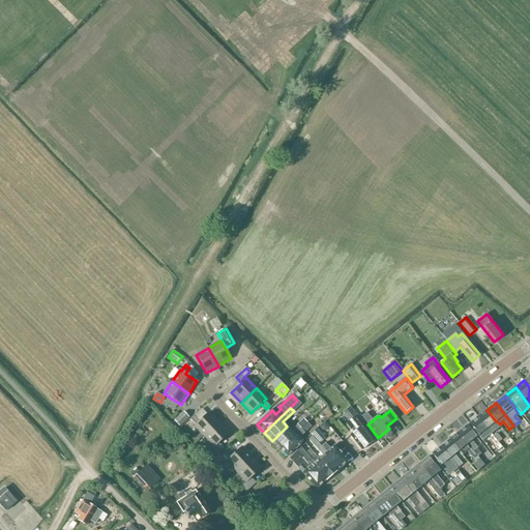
[(478,416),(488,429),(492,434),(500,427),(496,421),(487,410),(478,416)]
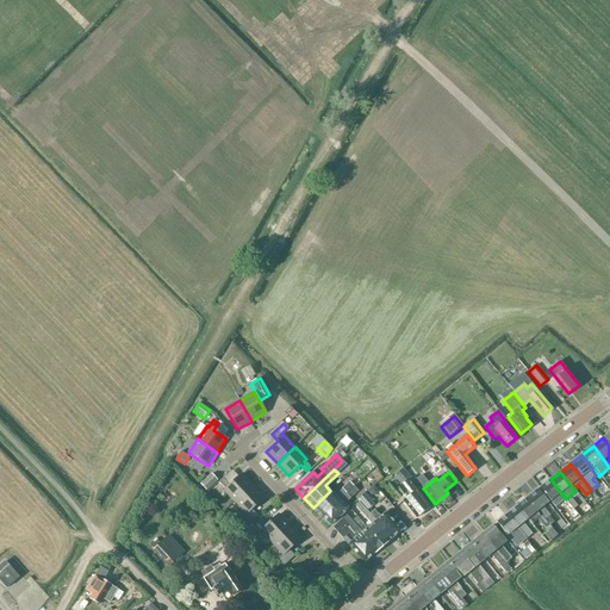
[(206,491),(217,480),(211,474),(200,485),(206,491)]
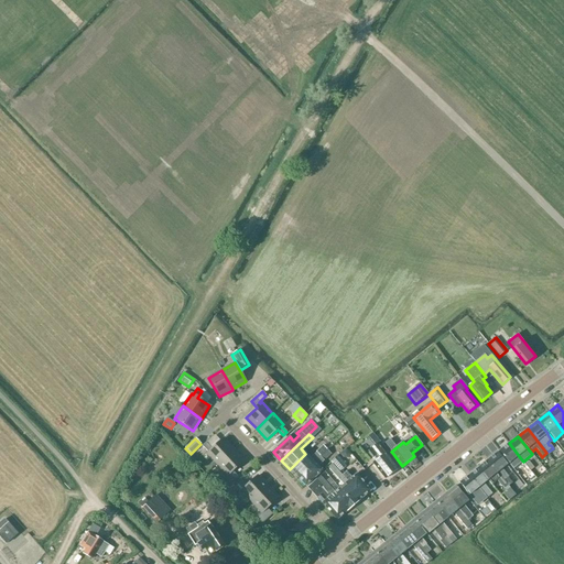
[(217,465),(234,451),(223,438),(212,449),(207,443),(203,447),(208,453),(207,454),(217,465)]
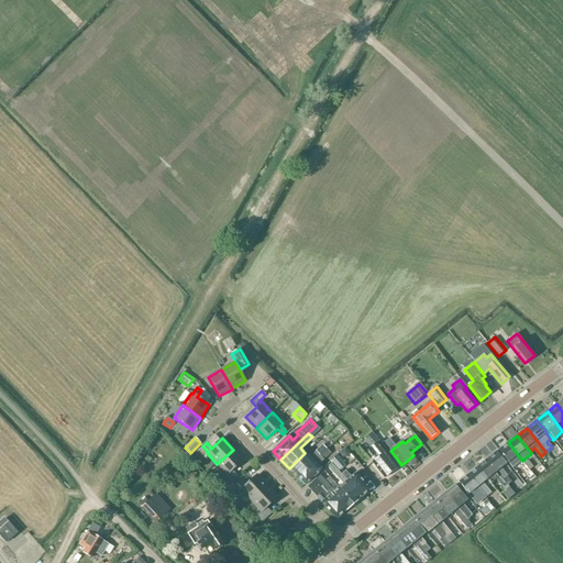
[(372,463),(384,478),(397,468),(385,453),(387,451),(379,441),(367,451),(375,461),(372,463)]
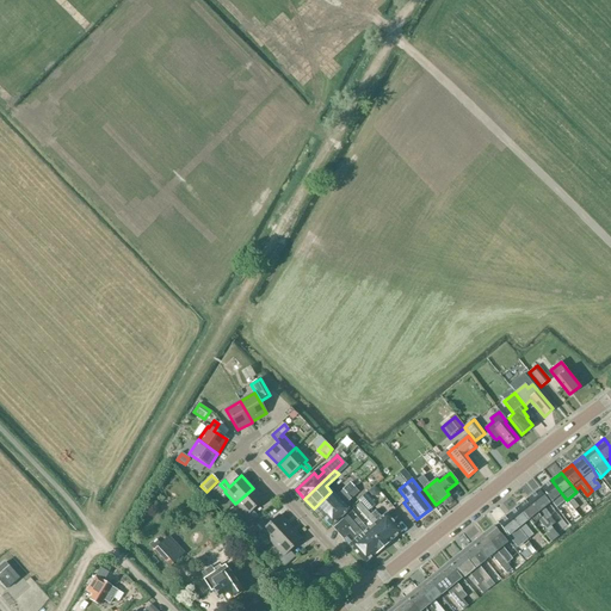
[(567,500),(562,494),(551,480),(541,488),(556,508),(567,500)]
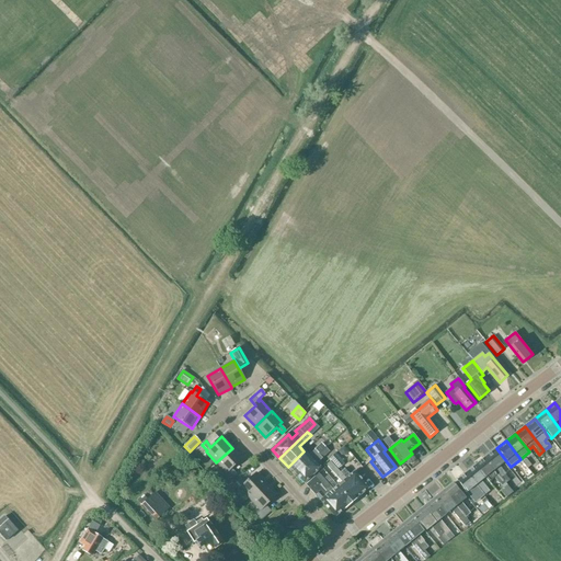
[(309,456),(304,451),(288,467),(296,476),(325,448),(321,445),(309,456)]
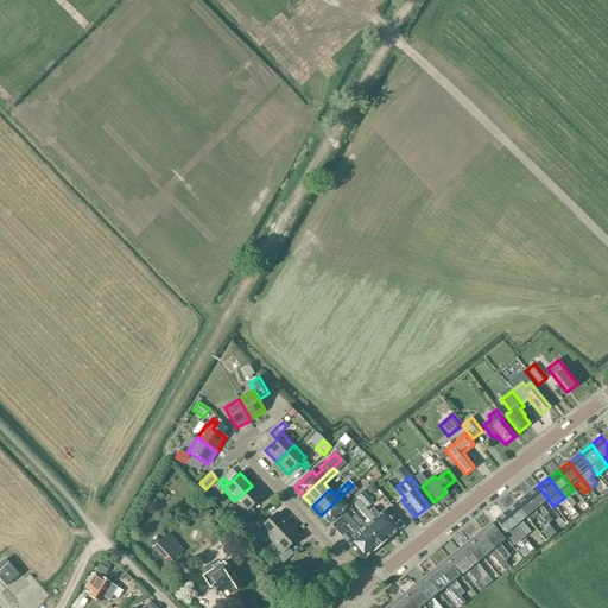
[(263,498),(252,486),(234,501),(245,513),(247,512),(253,518),(257,514),(251,508),(263,498)]
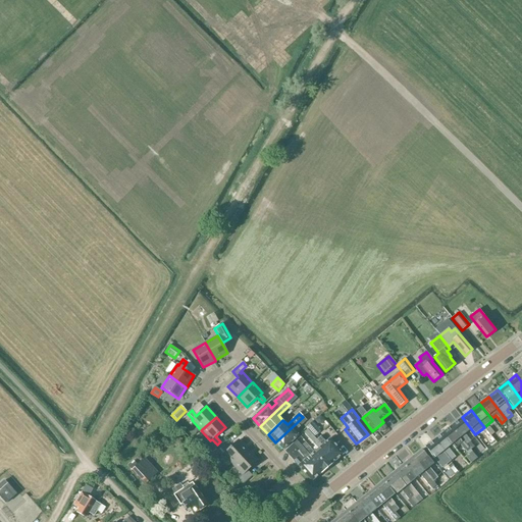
[(306,421),(303,417),(275,442),(282,451),(298,436),(294,432),(306,421)]
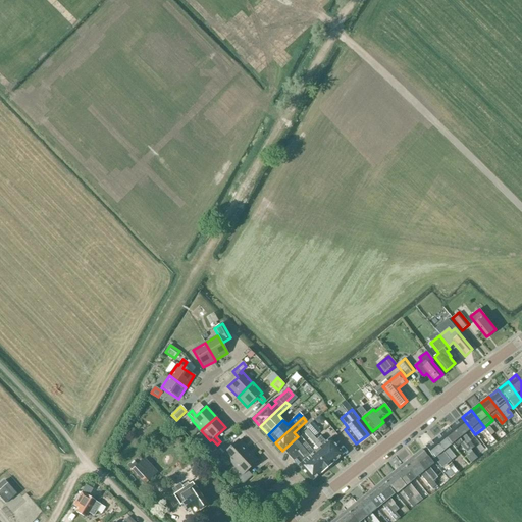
[(460,419),(451,426),(470,451),(474,448),(470,442),(471,441),(465,434),(469,430),(460,419)]
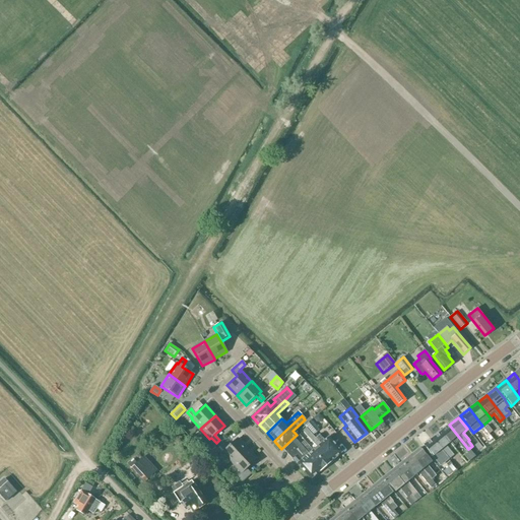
[(305,427),(306,428),(313,436),(319,430),(311,420),(305,427)]
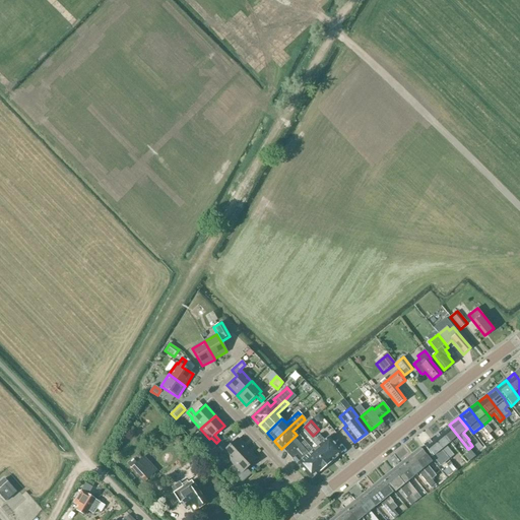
[(441,432),(450,443),(453,447),(458,443),(465,451),(468,449),(449,425),(441,432)]
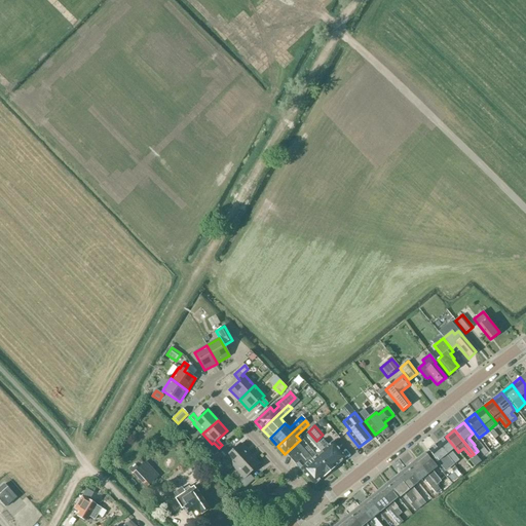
[(320,453),(316,456),(330,472),(338,465),(318,444),(316,441),(309,433),(305,436),(320,453)]
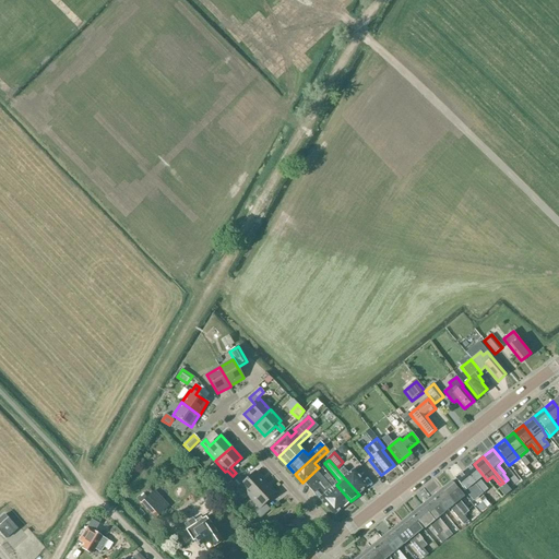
[(475,484),(483,494),(488,490),(479,479),(484,476),(474,464),(464,471),(475,484)]
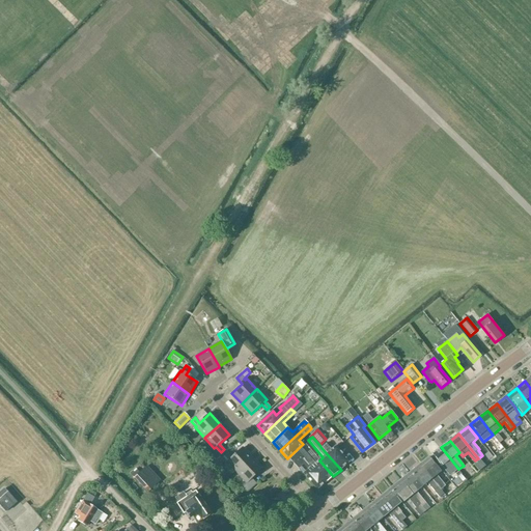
[(327,444),(322,448),(341,470),(350,463),(335,446),(331,450),(327,444)]
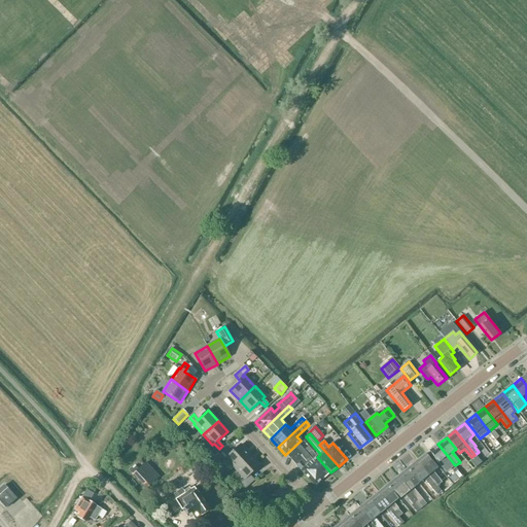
[(455,465),(448,456),(437,444),(429,452),(438,463),(443,460),(450,469),(455,465)]
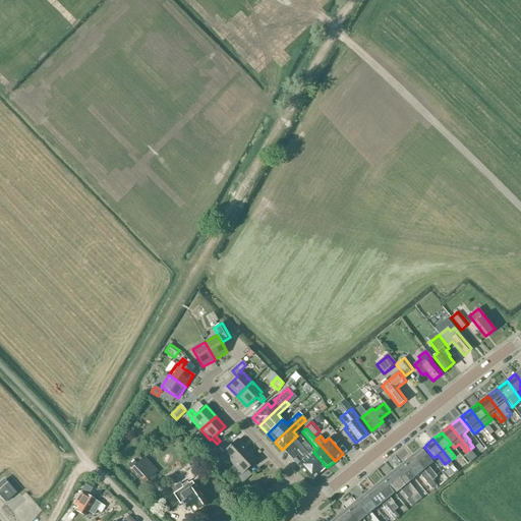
[(223,454),(232,464),(247,450),(238,440),(228,449),(223,444),(219,447),(224,453),(223,454)]
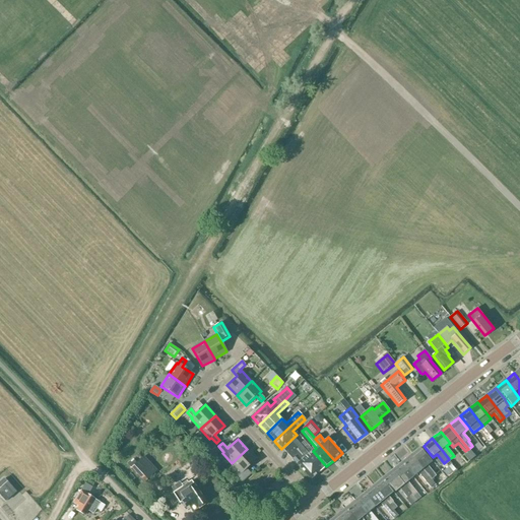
[(291,442),(318,473),(326,466),(313,451),(309,454),(295,439),(291,442)]
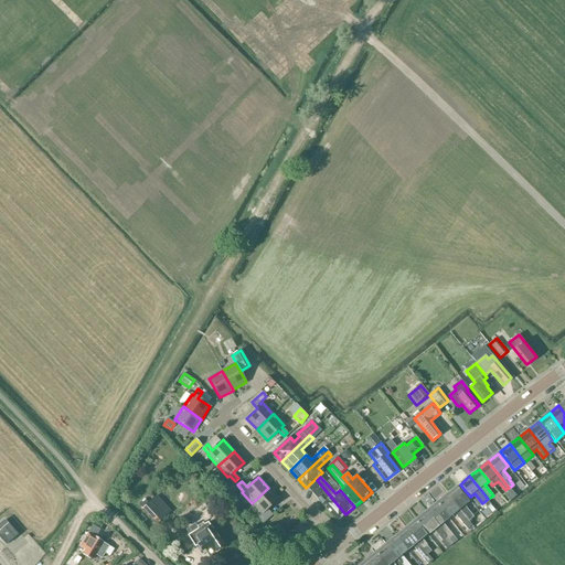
[(345,514),(317,480),(308,488),(337,522),(345,514)]
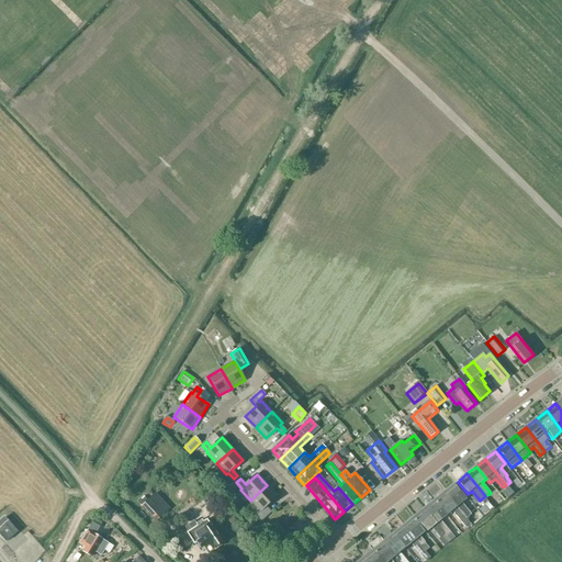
[(445,492),(467,519),(471,515),(462,503),(467,499),(453,484),(445,492)]
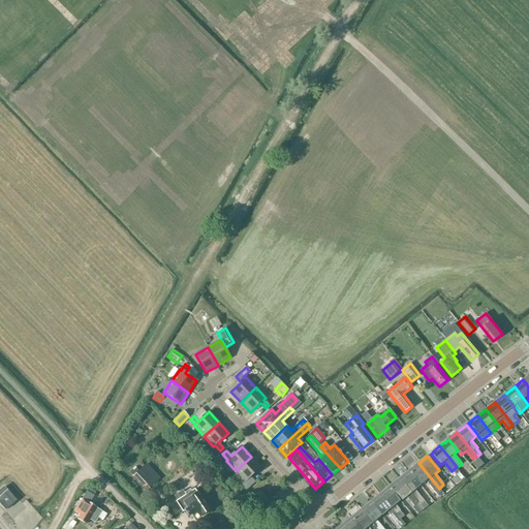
[(260,467),(251,457),(236,471),(245,481),(241,486),(246,492),(255,483),(250,477),(260,467)]
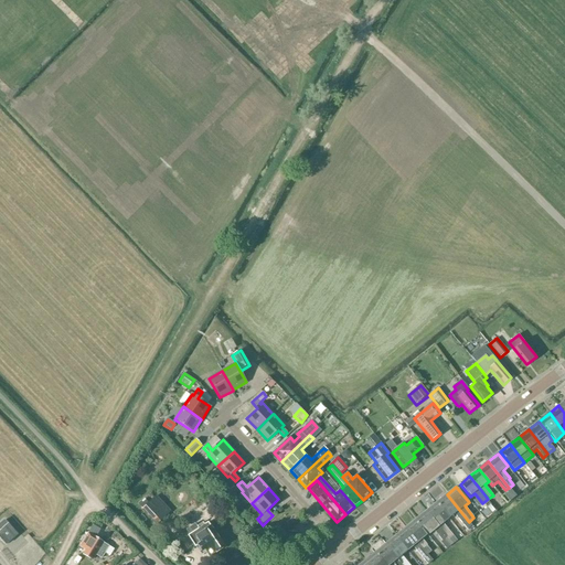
[(436,503),(449,519),(455,514),(467,530),(472,526),(469,522),(447,494),(436,503)]
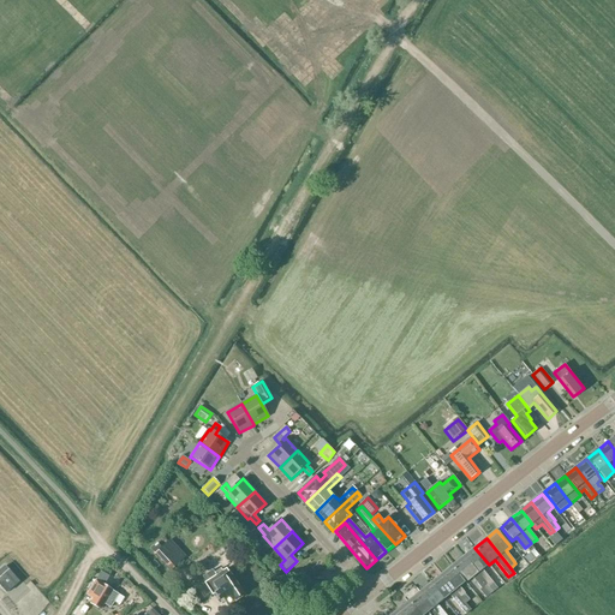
[(154,556),(171,573),(184,560),(168,543),(154,556)]
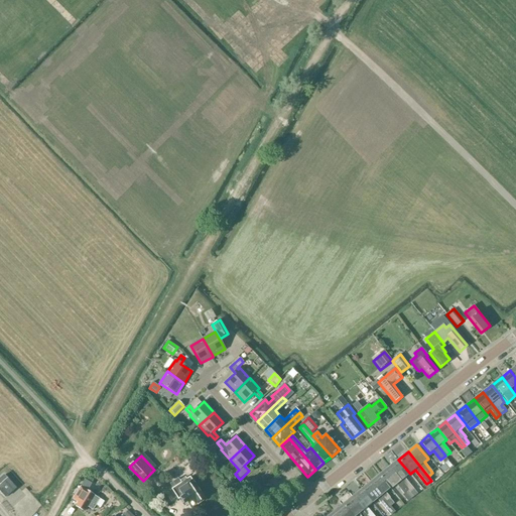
[(389,468),(408,491),(413,498),(417,494),(404,478),(410,474),(398,460),(389,468)]
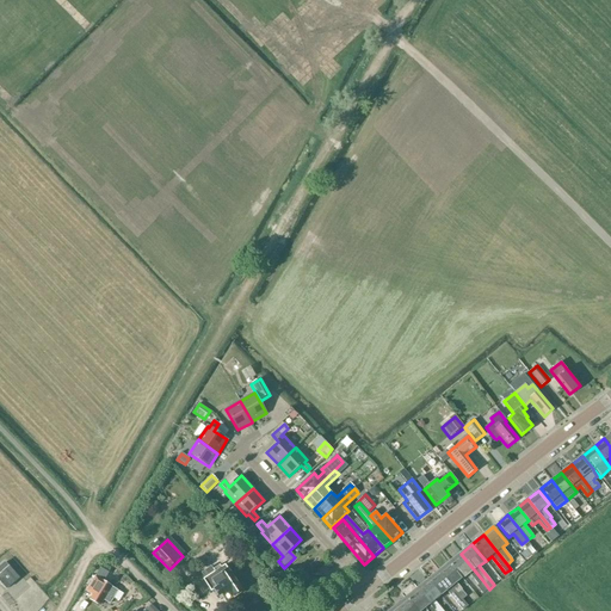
[(450,562),(463,579),(469,574),(479,585),(483,581),(461,554),(450,562)]
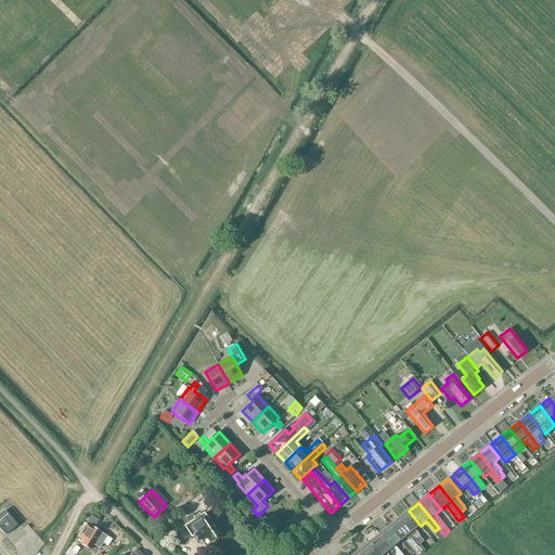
[(399,518),(420,545),(424,542),(420,537),(420,536),(415,530),(421,526),(409,511),(399,518)]
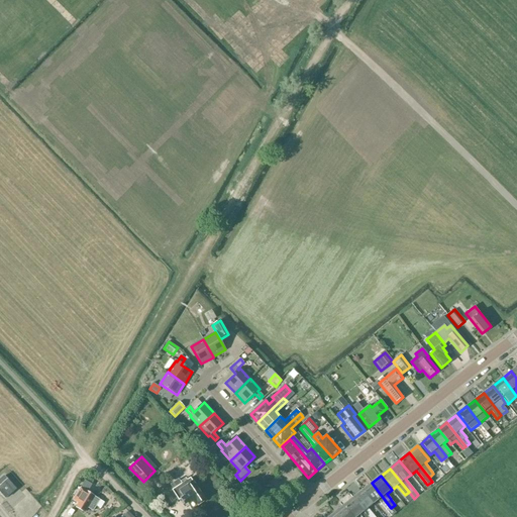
[(0,492),(5,499),(16,490),(4,477),(0,480),(0,492)]
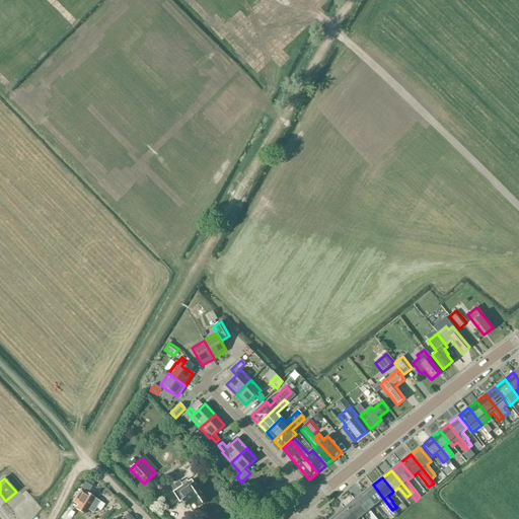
[(173,492),(172,493),(178,503),(181,501),(186,508),(189,506),(193,511),(198,508),(206,503),(192,479),(182,486),(179,483),(171,488),(173,492)]
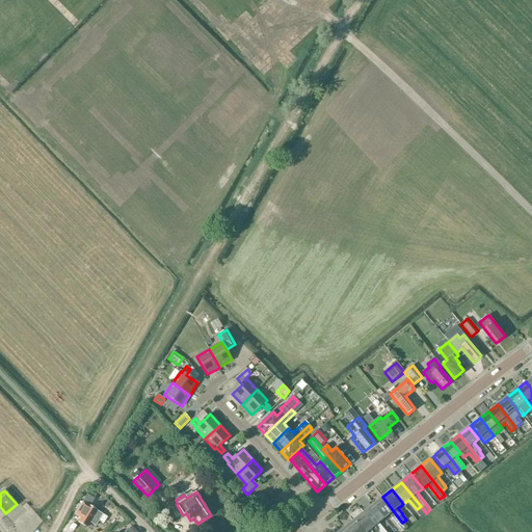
[(108,517),(97,511),(89,507),(95,499),(87,495),(75,514),(81,519),(78,523),(86,528),(89,523),(96,526),(99,522),(103,525),(108,517)]
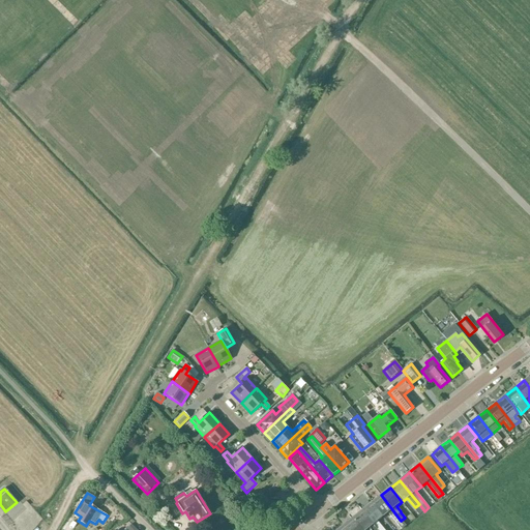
[(371,503),(383,518),(388,513),(401,529),(405,526),(401,521),(381,495),(371,503)]
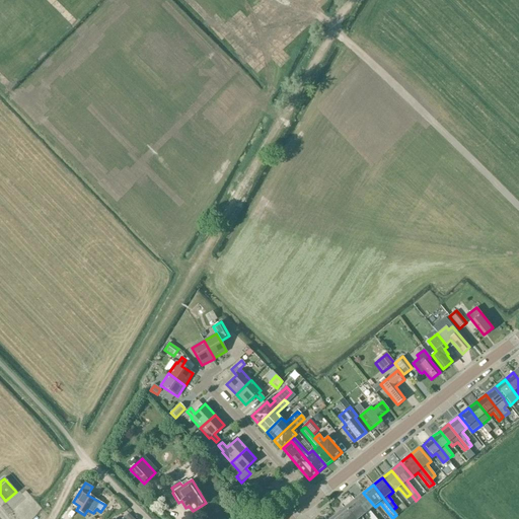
[(354,500),(369,518),(375,518),(370,511),(375,507),(363,493),(354,500)]
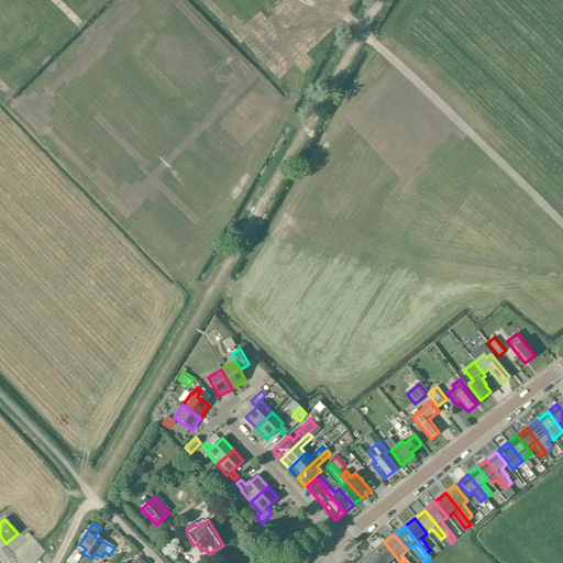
[(43,545),(46,553),(54,550),(51,542),(43,545)]
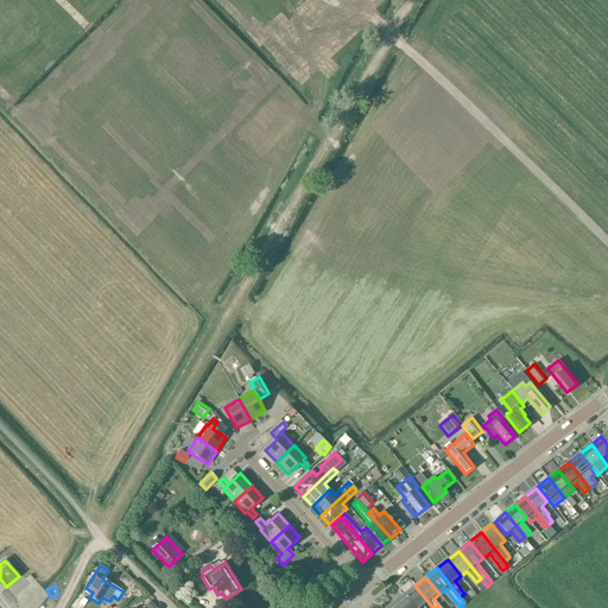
[(404,595),(413,607),(420,607),(423,607),(424,607),(432,607),(415,586),(404,595)]
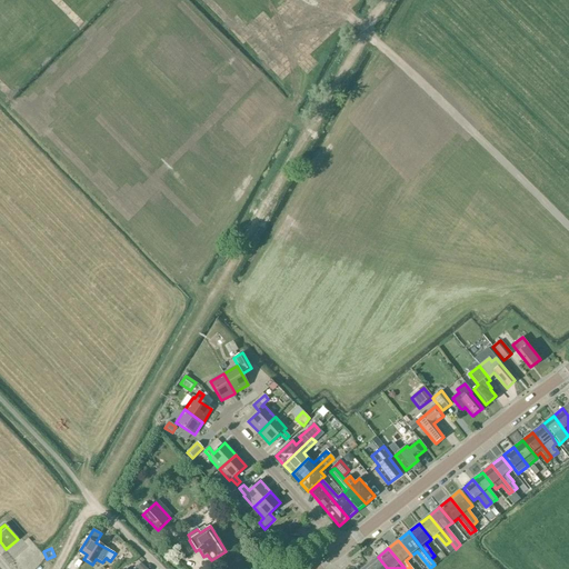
[(387,568),(378,557),(371,562),(367,566),(369,568),(387,568)]
